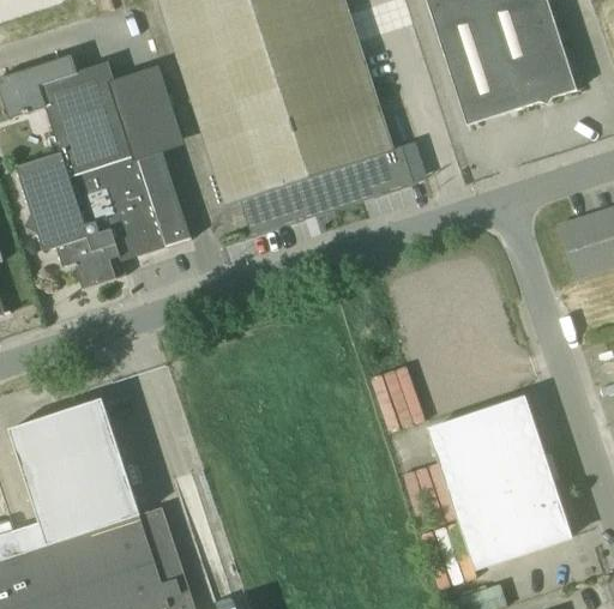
[(393,146),(344,0),(157,0),(224,204),(240,198),(251,233),(413,180),(401,144),(393,146)]
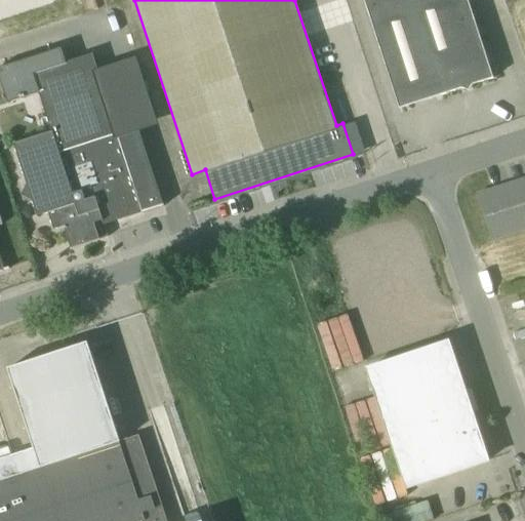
[(364,0),(399,107),(463,86),(493,77),(469,0),(364,0)]
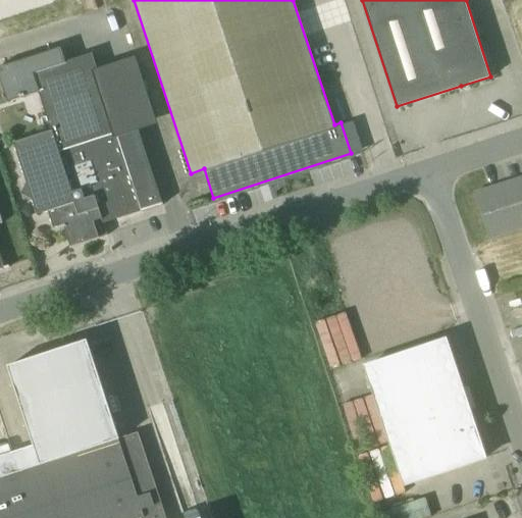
[(38,90),(51,128),(13,140),(37,214),(39,213),(38,212),(48,209),(53,226),(63,222),(70,244),(99,236),(99,235),(107,232),(103,220),(162,201),(137,122),(117,128),(92,51),(65,59),(61,45),(0,64),(0,78),(7,100),(38,90)]
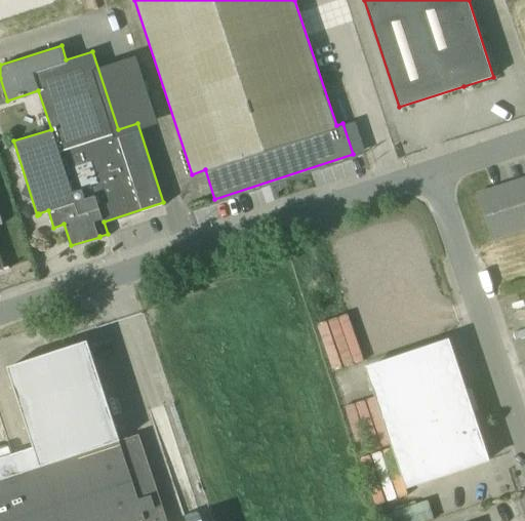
[(491,236),(524,225),(524,175),(477,192),(491,236)]
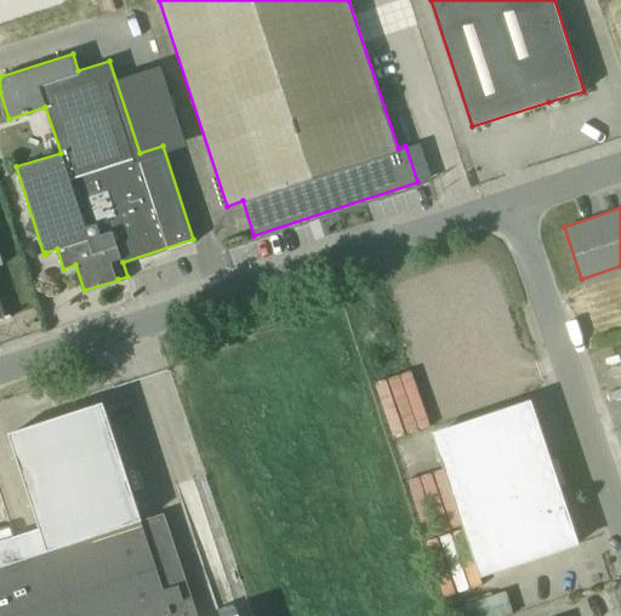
[(64,398),(77,394),(70,376),(58,380),(64,398)]
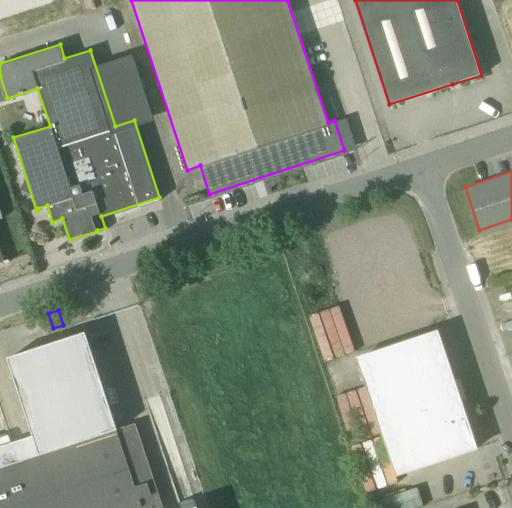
[(85,331),(7,357),(33,434),(0,444),(0,507),(197,507),(195,507),(163,507),(135,422),(117,427),(109,403),(118,400),(113,385),(104,388),(85,331)]
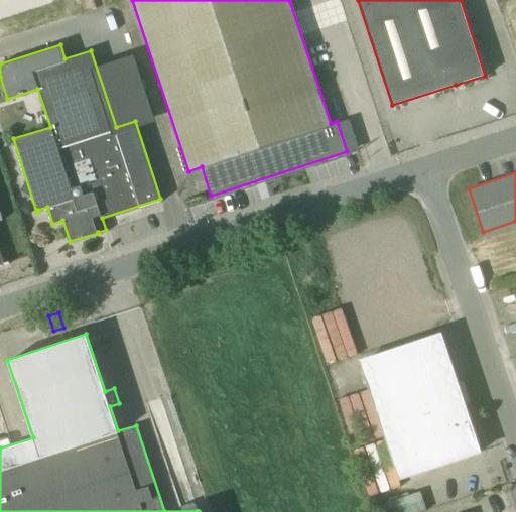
[(399,476),(478,450),(439,334),(361,360),(399,476)]
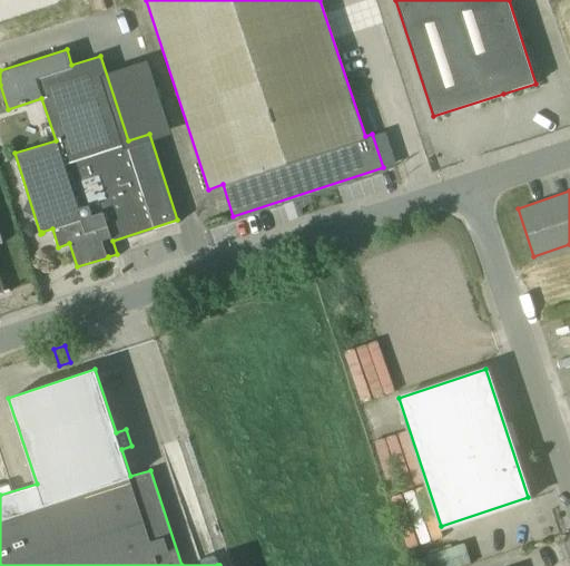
[(236,549),(207,475),(188,482),(216,556),(236,549)]
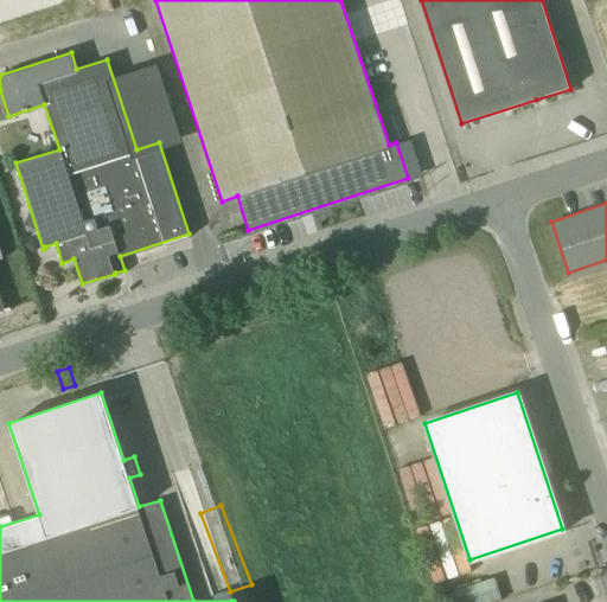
[(453,593),(455,601),(497,601),(511,597),(504,576),(453,593)]
